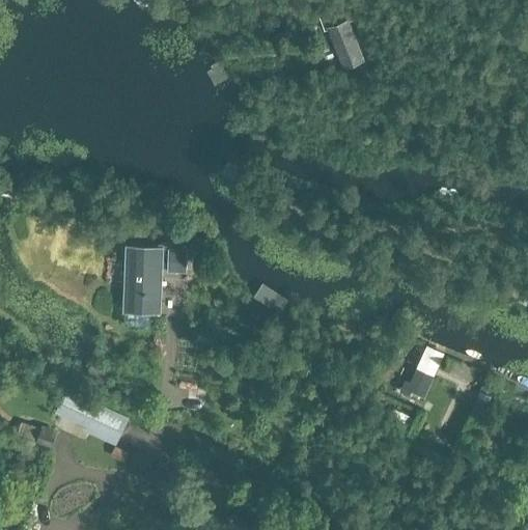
[(194,10),(197,0),(183,0),(182,6),(194,10)]
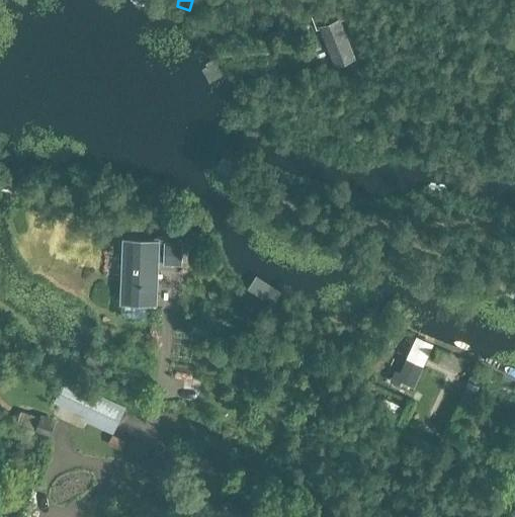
[(355,58),(340,19),(343,18),(338,6),(311,17),(316,29),(319,28),(334,66),(355,58)]
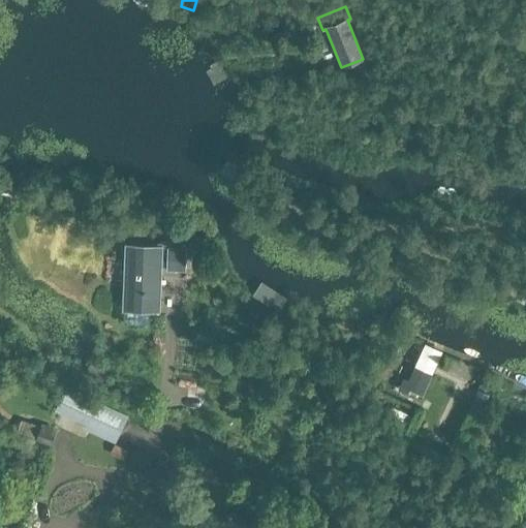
[(202,223),(194,217),(179,233),(186,240),(202,223)]
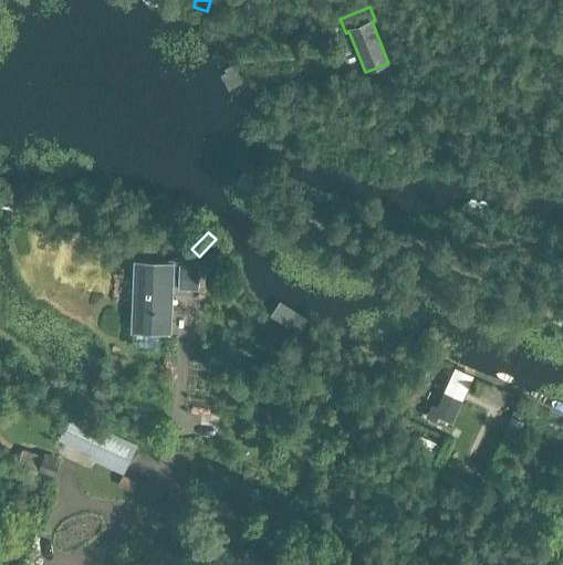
[(195,288),(195,267),(134,263),(132,330),(166,331),(168,286),(195,288)]
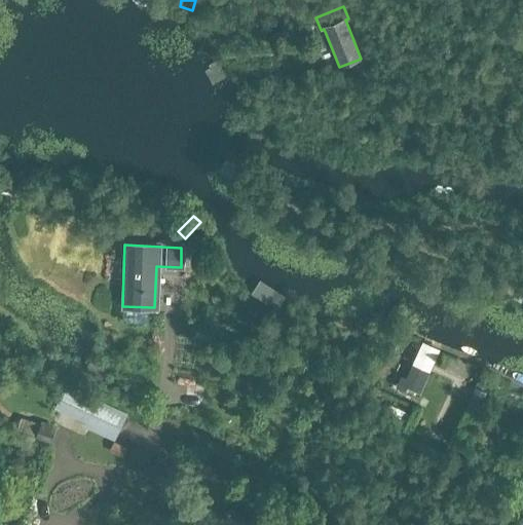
[(430,373),(440,350),(423,342),(413,365),(421,369),(427,372),(430,373)]
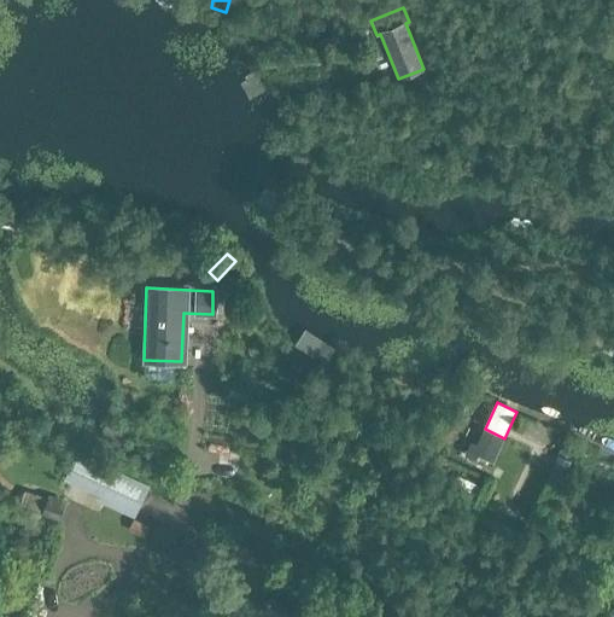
[(117,449),(123,438),(105,426),(98,437),(117,449)]
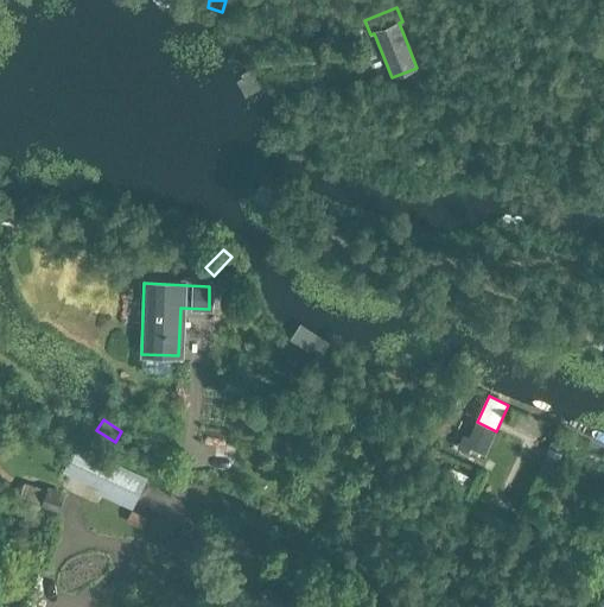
[(461,432),(453,448),(464,453),(464,450),(476,455),(477,451),(482,454),(493,432),(494,430),(487,427),(477,422),(474,421),(466,436),(461,432)]
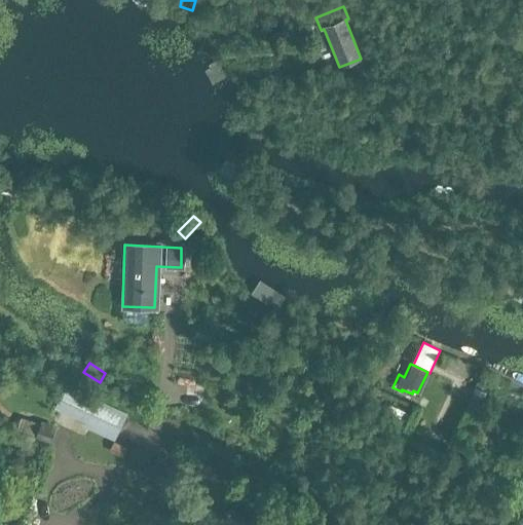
[(113,441),(126,414),(65,385),(53,410),(84,423),(82,427),(113,441)]
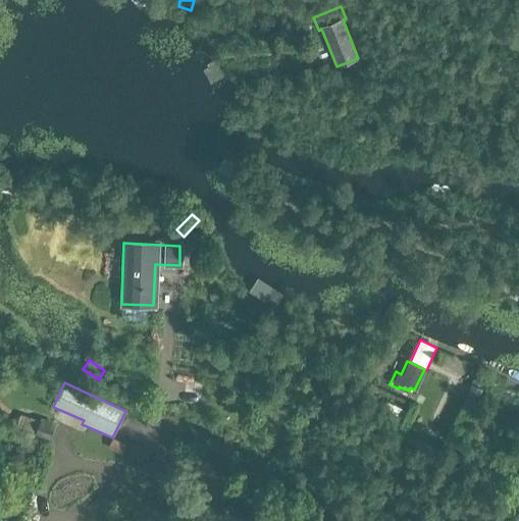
[(475,401),(476,400),(480,389),(469,385),(465,395),(464,397),(475,401)]
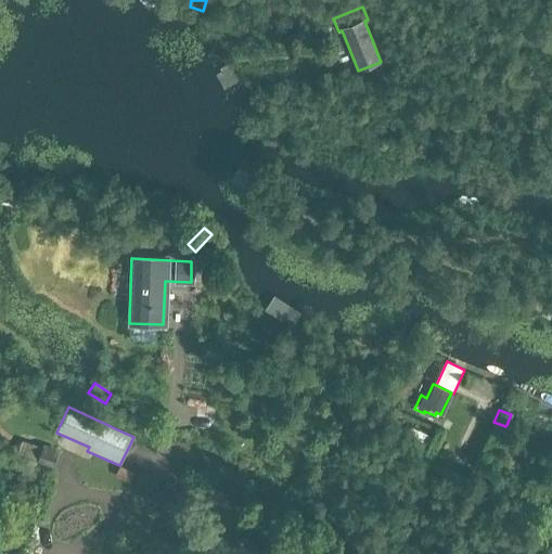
[(412,443),(419,430),(411,426),(405,439),(412,443)]
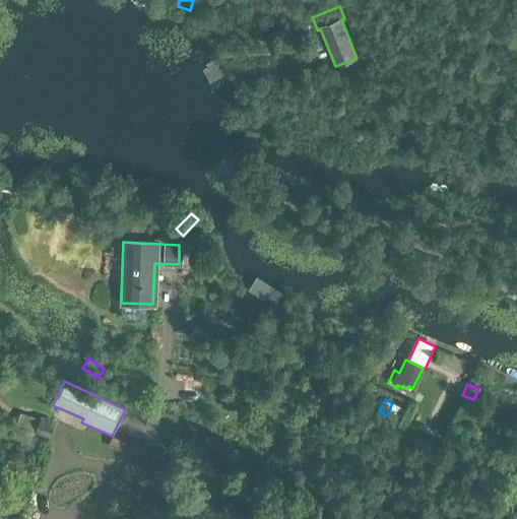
[(48,439),(54,422),(40,416),(34,434),(48,439)]
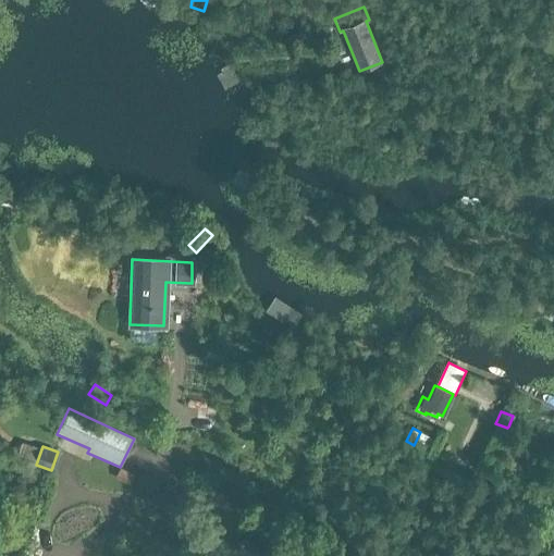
[(127,485),(133,476),(119,468),(113,478),(127,485)]
